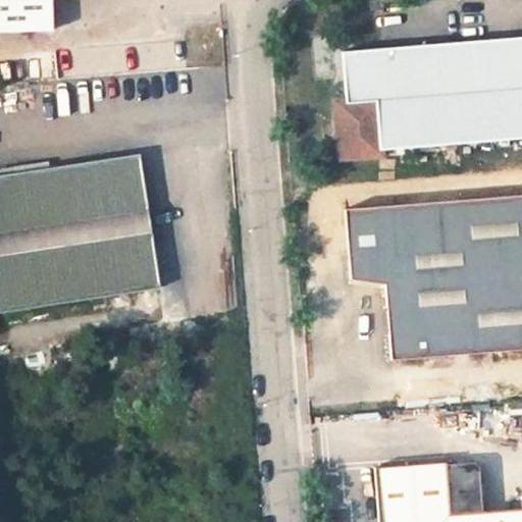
[(0,0),(0,31),(52,30),(50,0),(0,0)]
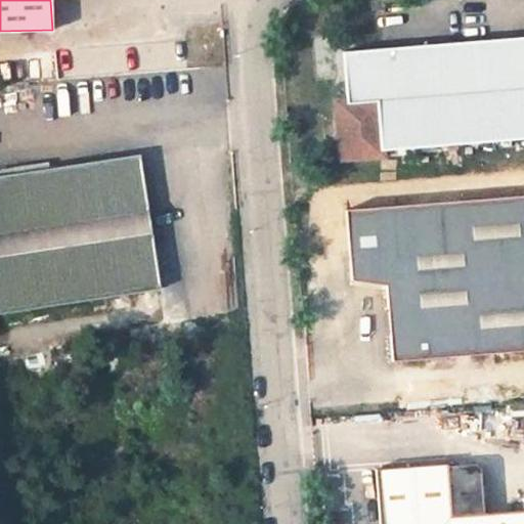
[(523,38),(342,52),(346,101),(336,102),(341,161),(381,158),(380,149),(523,137),(523,38)]
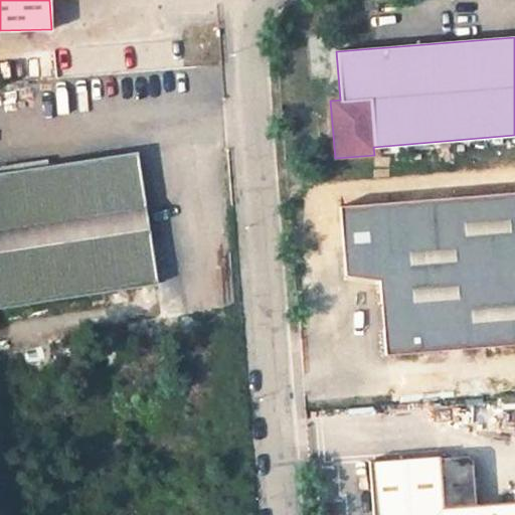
[(136,154),(0,174),(0,307),(156,284),(136,154)]
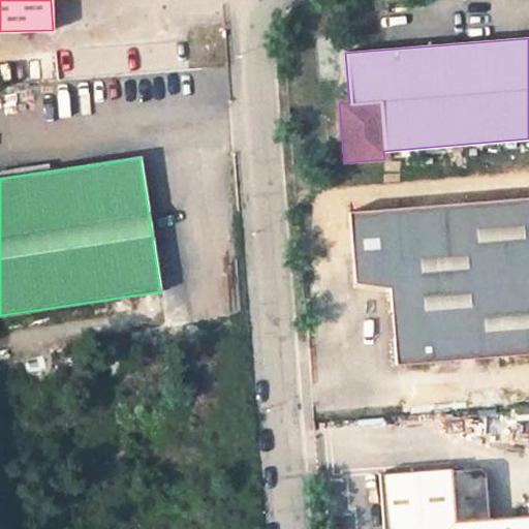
[(528,351),(528,198),(349,213),(354,281),(390,287),(397,364),(528,351)]
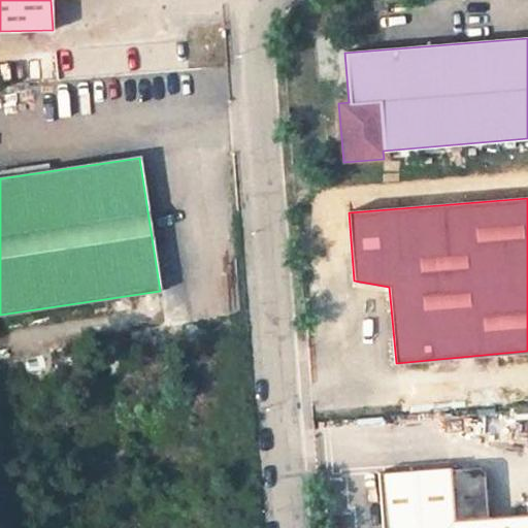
[(527,527),(527,514),(487,518),(453,521),(450,470),(450,467),(377,472),(382,527),(527,527)]
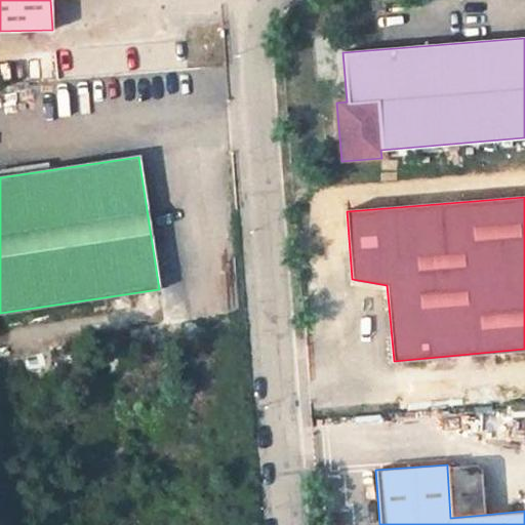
[(447,468),(450,518),(484,515),(481,470),(476,466),(447,468)]
